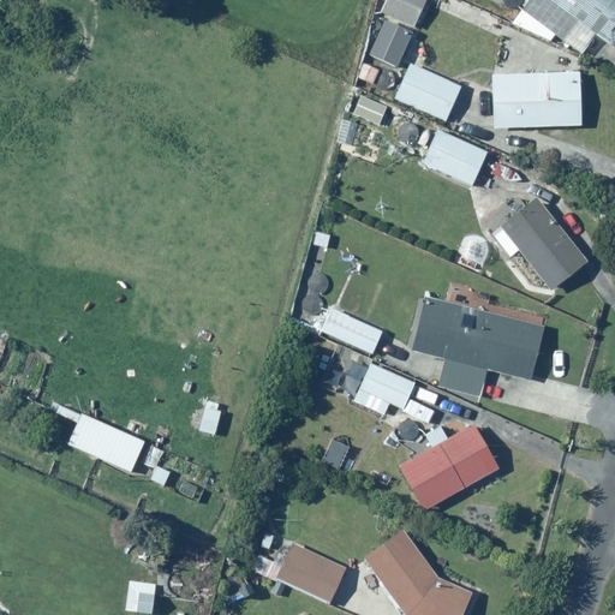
[(423,0),(383,0),(380,13),(415,25),(423,0)]
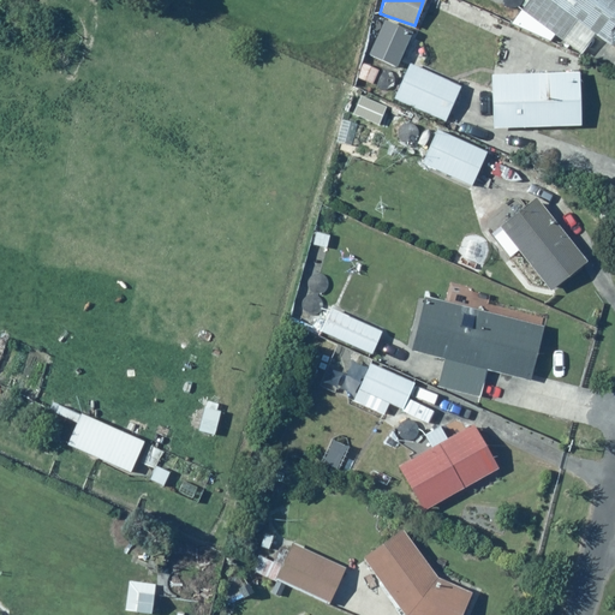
[(614,43),(614,0),(520,0),(517,4),(521,7),(508,23),(551,42),(556,36),(581,55),(599,34),(614,45),(614,43)]
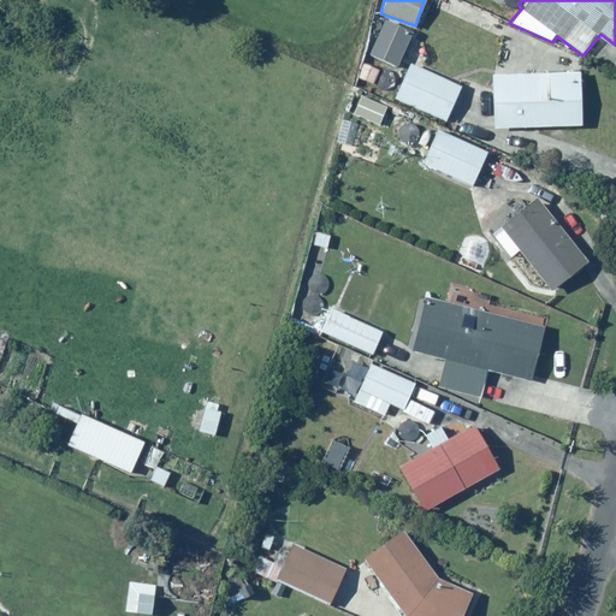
[(414,34),(383,21),(368,53),(398,66),(414,34)]
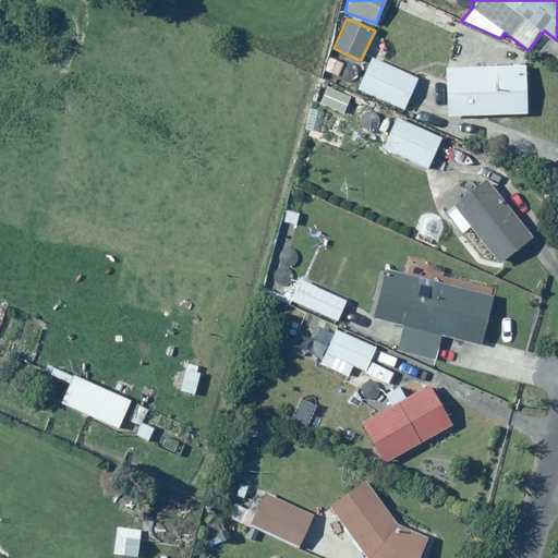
[(420,77),(371,57),(356,88),(405,111),(420,77)]
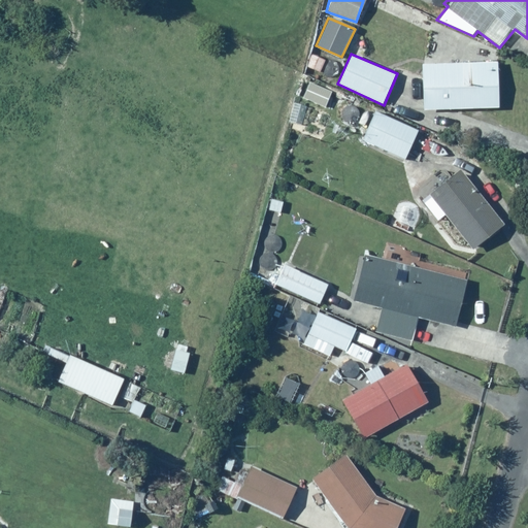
[(497,63),(421,64),(421,108),(498,106),(497,63)]
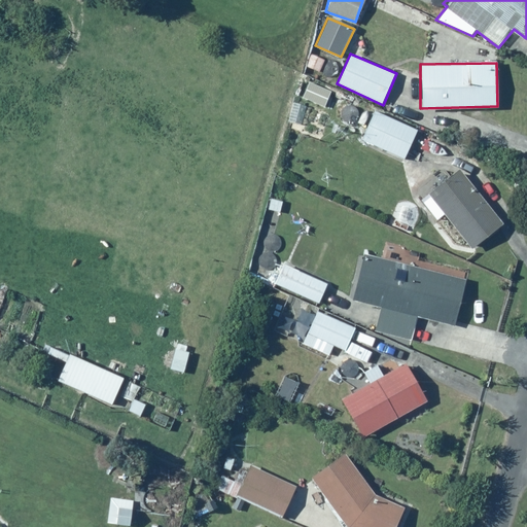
[(418,129),(373,109),(364,126),(353,120),(347,134),(405,160),(418,129)]
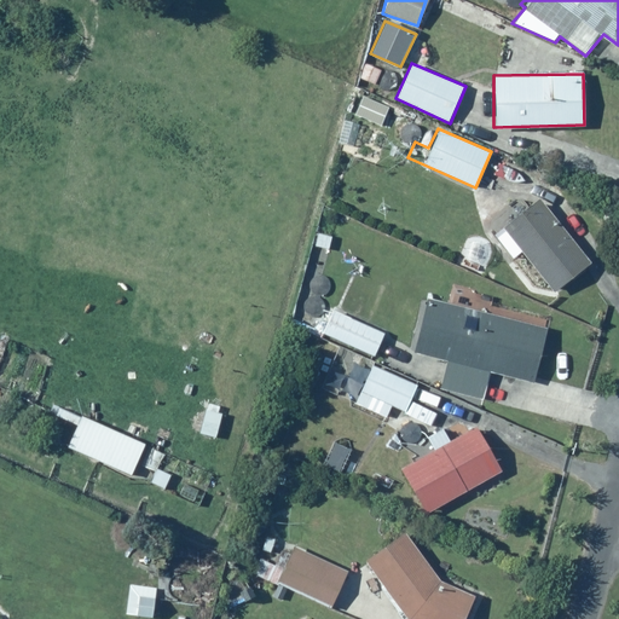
[(590,264),(533,191),(498,219),(502,225),(493,231),(514,258),(524,249),(556,290),(590,264)]
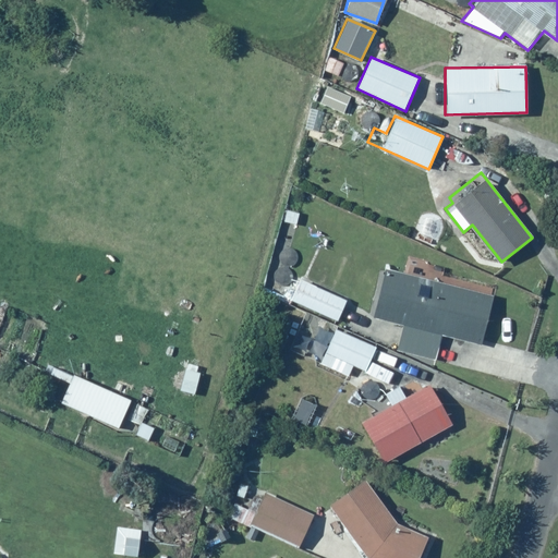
[(494,296),(384,269),(372,317),(404,325),(398,349),(436,358),(440,336),(482,346),(494,296)]
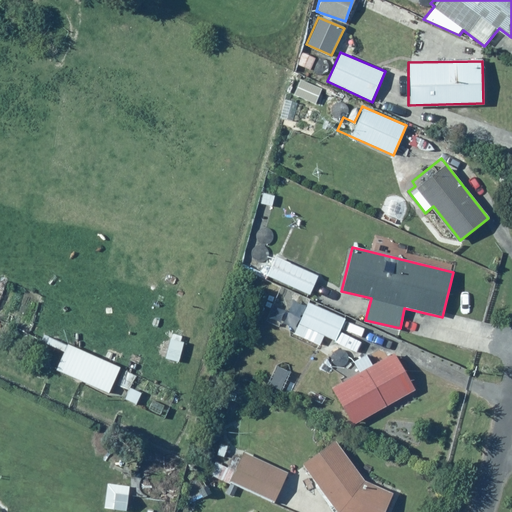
[(318,277),(277,255),(269,267),(260,262),(254,274),(265,280),(269,273),(309,295),(318,277)]
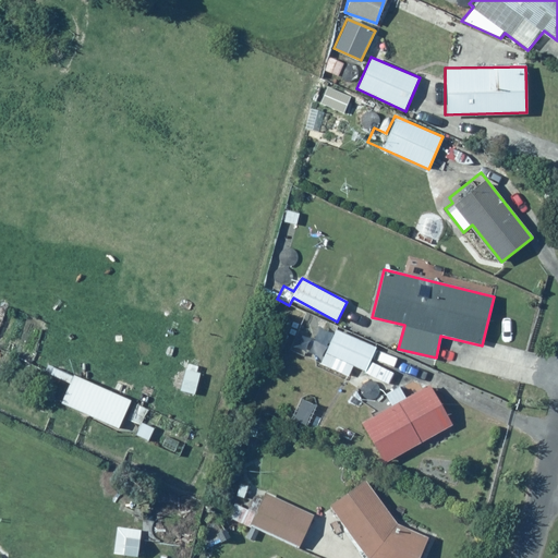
[(376,346),(332,328),(318,362),(350,375),(353,366),(365,371),(376,346)]
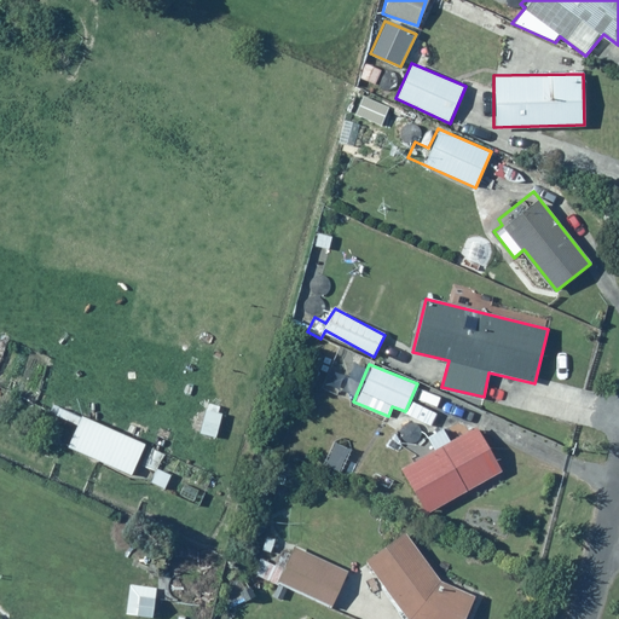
[(220,410),(203,408),(200,434),(217,437),(220,410)]
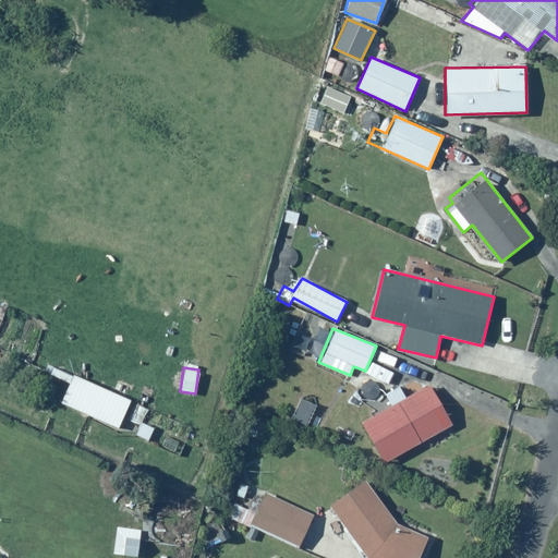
[(131,398),(72,372),(58,404),(117,431),(131,398)]
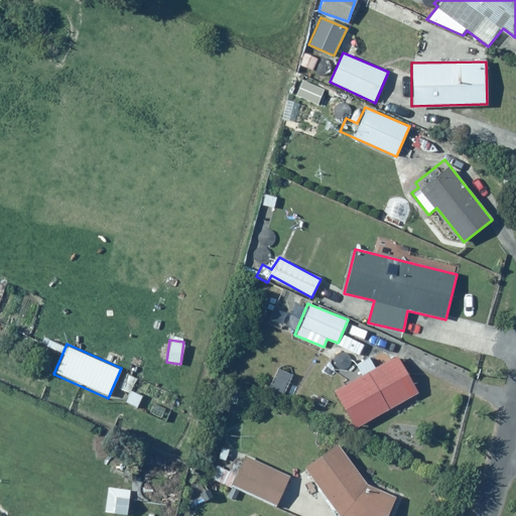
[(335,389),(355,426),(417,391),(396,356),(375,368),(368,357),(354,365),(359,374),(335,389)]
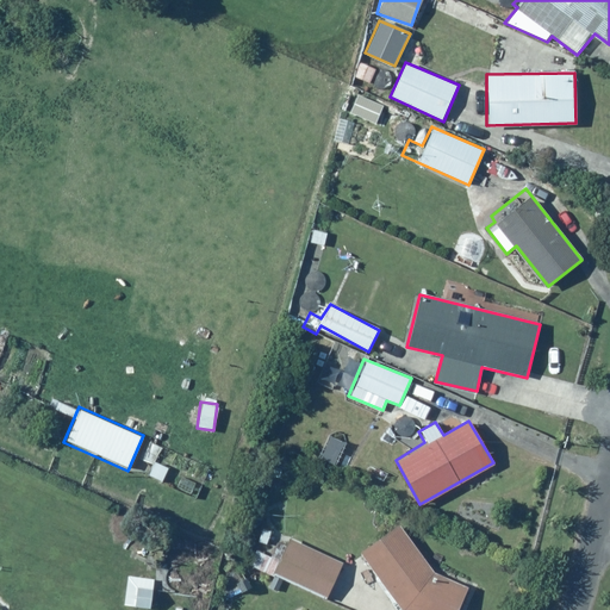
[(161,448),(147,441),(137,456),(151,465),(145,474),(161,483),(170,467),(155,459),(161,448)]
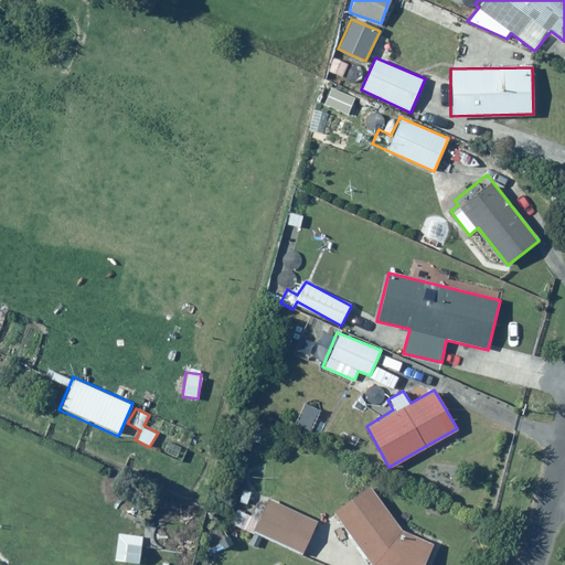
[(402,531),(369,484),(368,484),(337,509),(375,564),(422,564),(432,545),(402,531)]
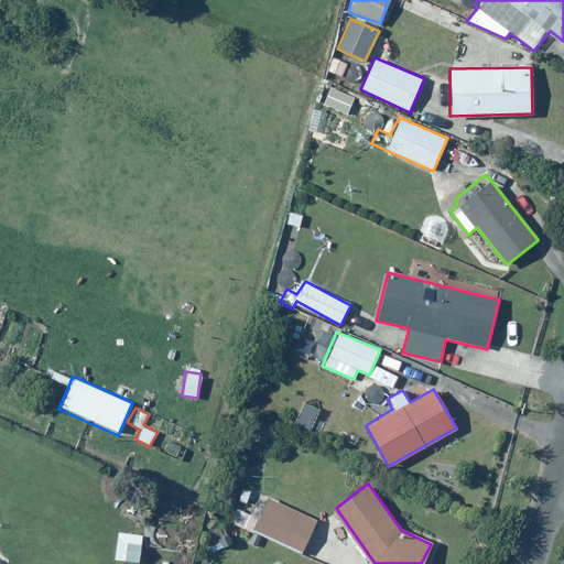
[(316,521),(263,498),(249,530),(302,553),(316,521)]
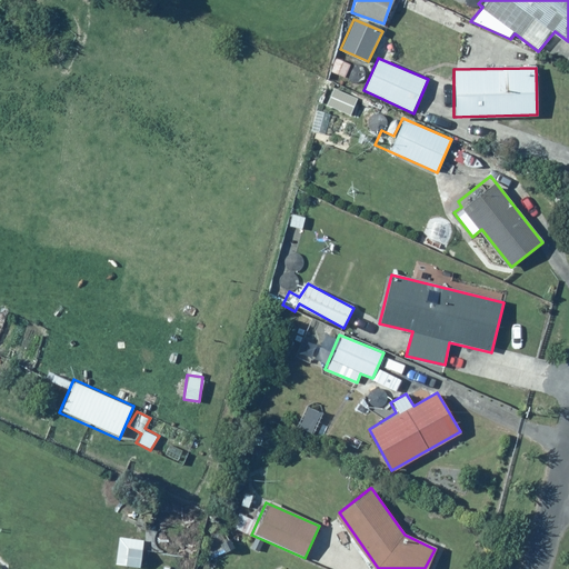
[(143,538),(117,535),(113,566),(140,568),(143,538)]
